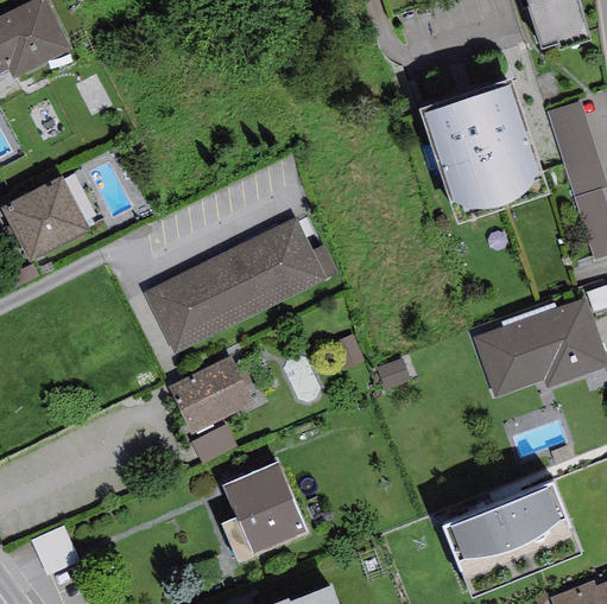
[(35,0),(0,17),(0,74),(10,70),(14,78),(73,49),(49,0),(35,0)]
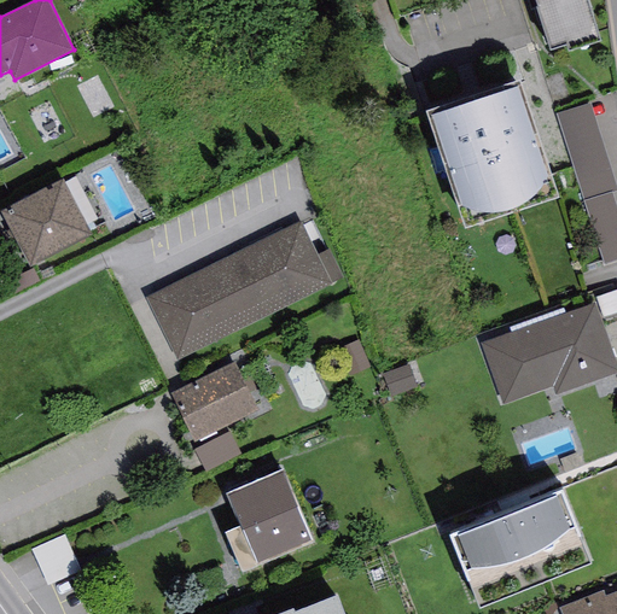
[(537,0),(553,51),(566,47),(569,54),(603,44),(588,0),(537,0)]
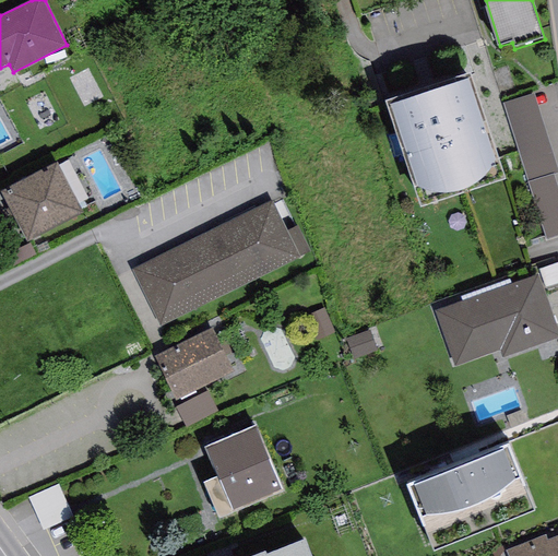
[(470,77),(384,105),(420,210),(506,181),(470,77)]
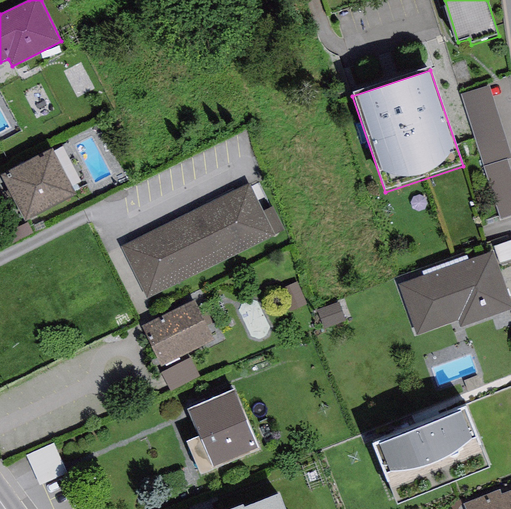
[(505,215),(510,213),(510,134),(495,81),(467,90),(505,215)]
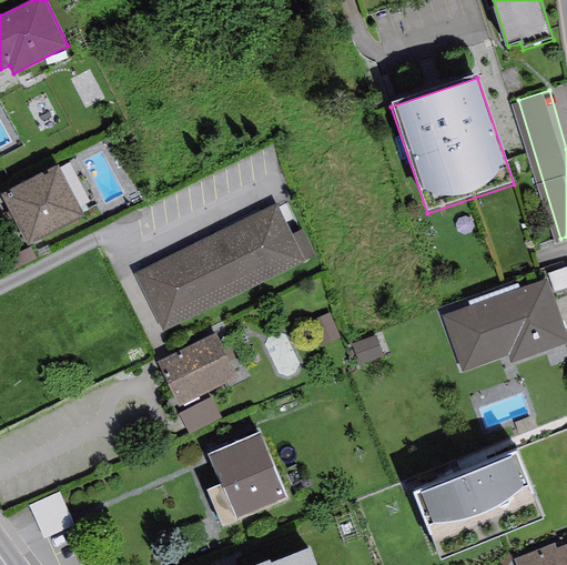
[(59,164),(1,194),(28,245),(85,215),(59,164)]
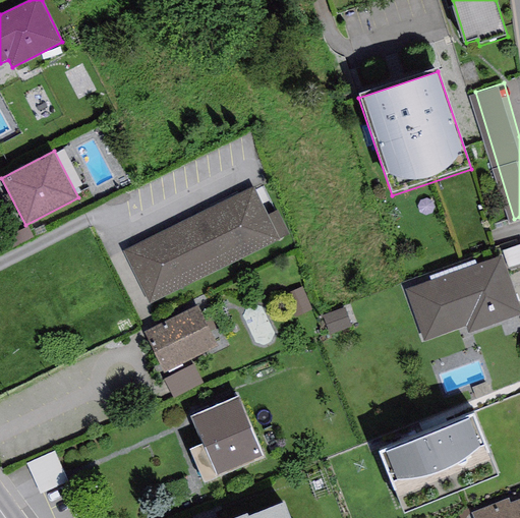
[(253,185),(188,218),(215,270),(280,237),(253,185)]
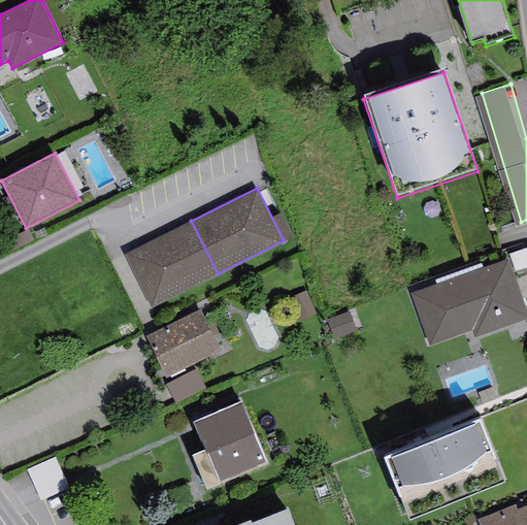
[(153,306),(218,273),(191,221),(126,254),(153,306)]
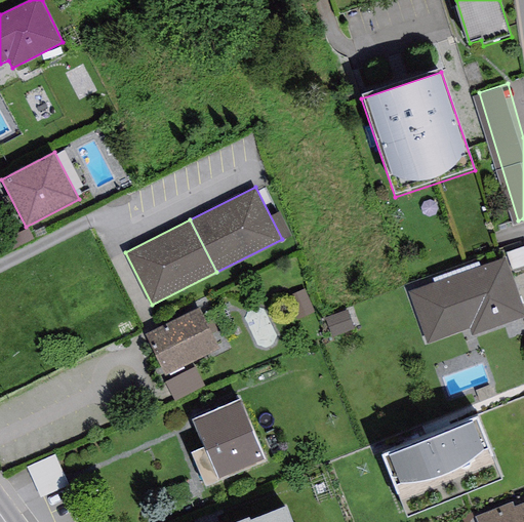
[(523,306),(507,256),(409,292),(428,343),(470,327),(473,334),(523,315),(523,306)]
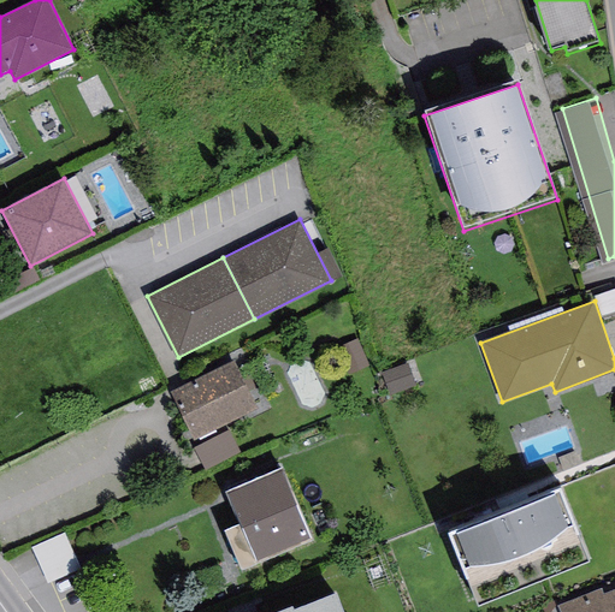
[(234,360),(170,391),(194,439),(258,406),(234,360)]
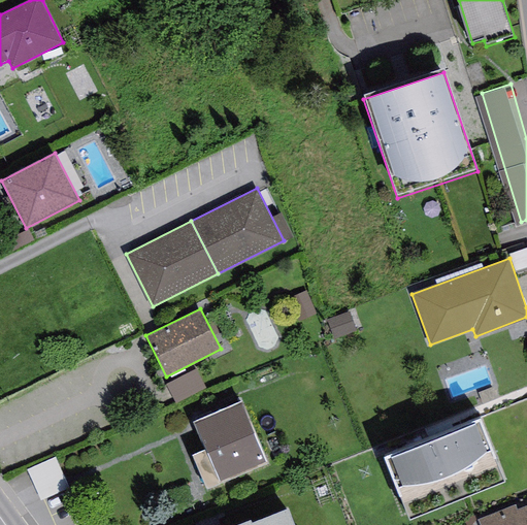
[(242,401),(195,422),(221,485),(269,464),(242,401)]
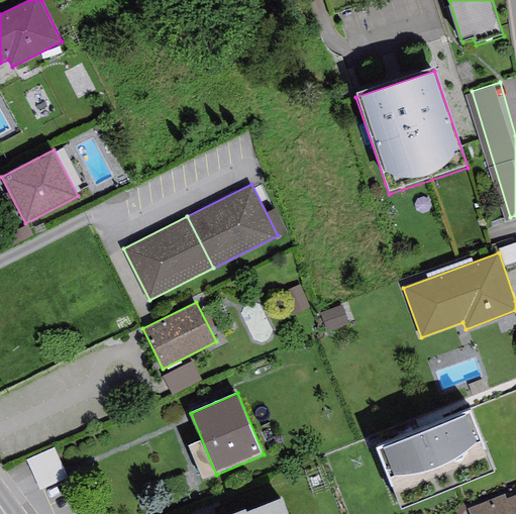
[(471,412),(376,449),(401,512),(496,475),(471,412)]
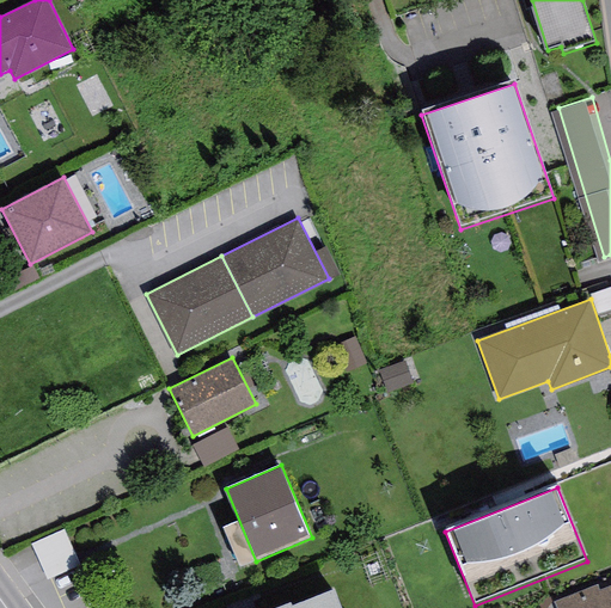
[(71,524),(40,539),(55,573),(87,559),(71,524)]
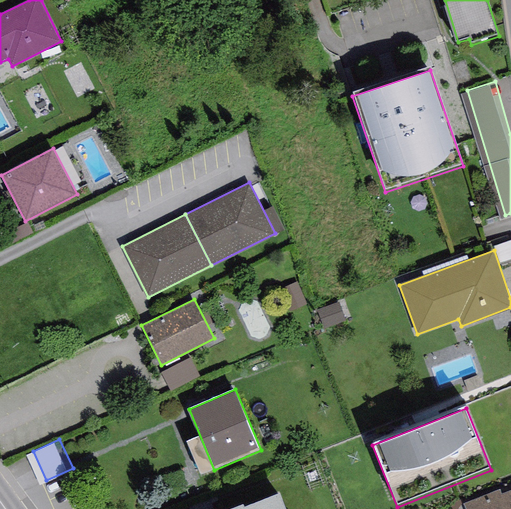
[(500,489),(464,503),(466,508),(510,508),(510,489),(502,493),(500,489)]
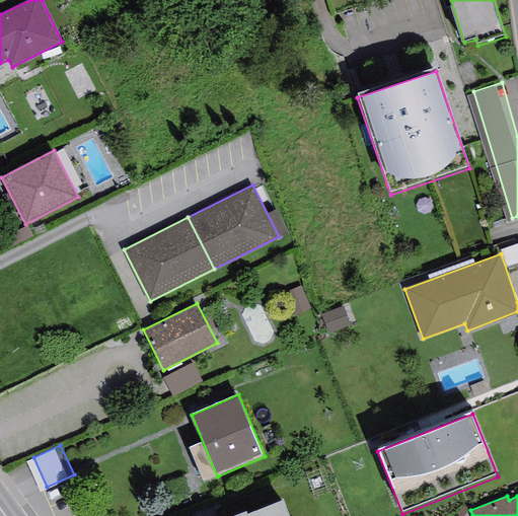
[(287,515),(283,504),(252,515),(246,515),(245,513),(236,515),(287,515)]
